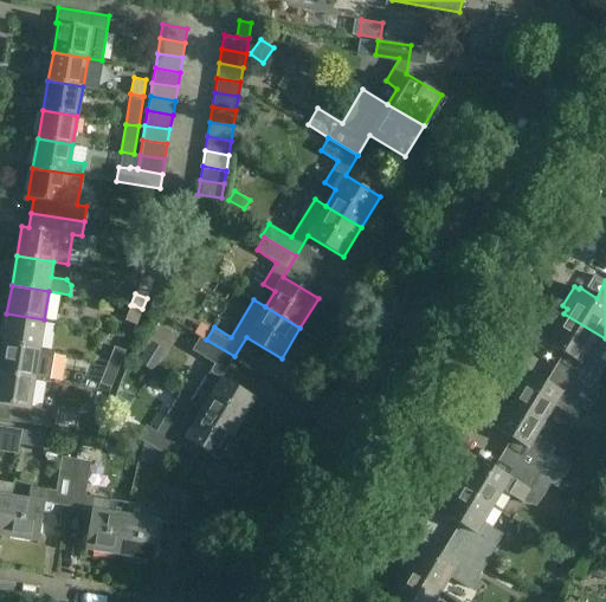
[(136,323),(142,309),(134,305),(130,305),(124,318),(136,323)]
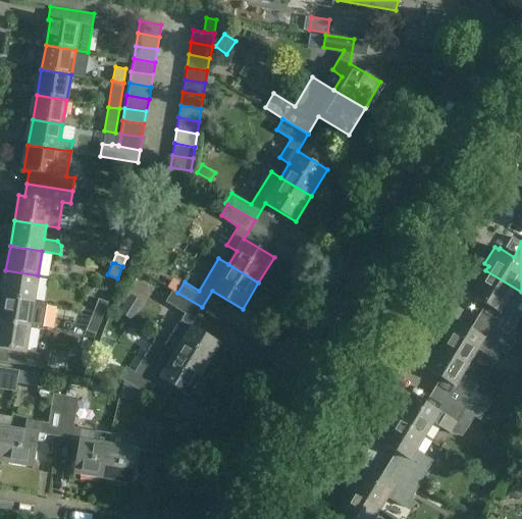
[(1,296),(34,301),(38,275),(5,270),(1,296)]
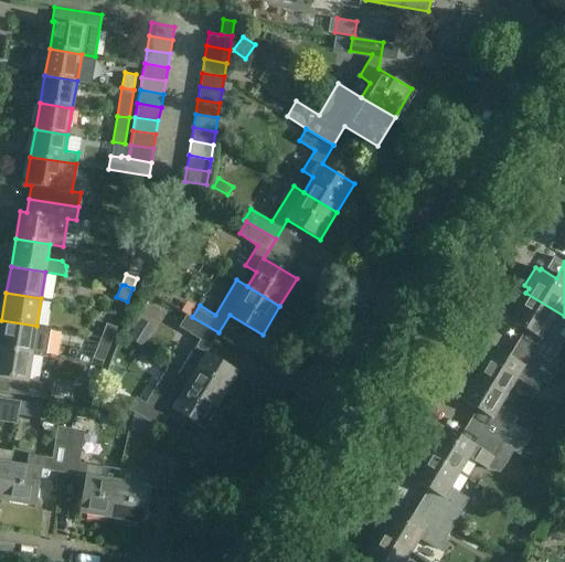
[(516,342),(550,362),(564,338),(561,336),(564,327),(564,316),(525,293),(522,299),(518,296),(505,316),(510,319),(510,320),(525,329),(516,342)]
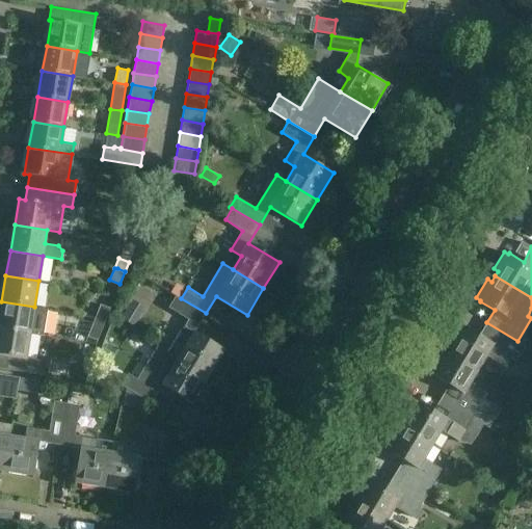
[(206,313),(181,298),(176,295),(169,306),(189,318),(169,351),(179,358),(210,376),(225,350),(194,331),(206,313)]
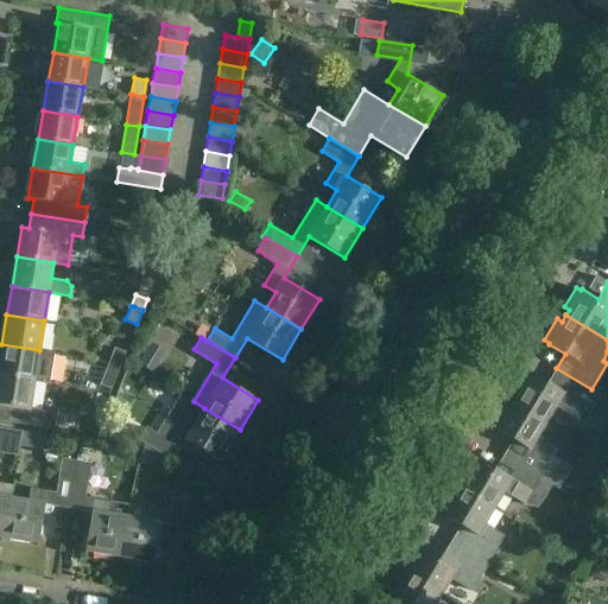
[(166,349),(152,342),(139,362),(153,369),(166,349)]
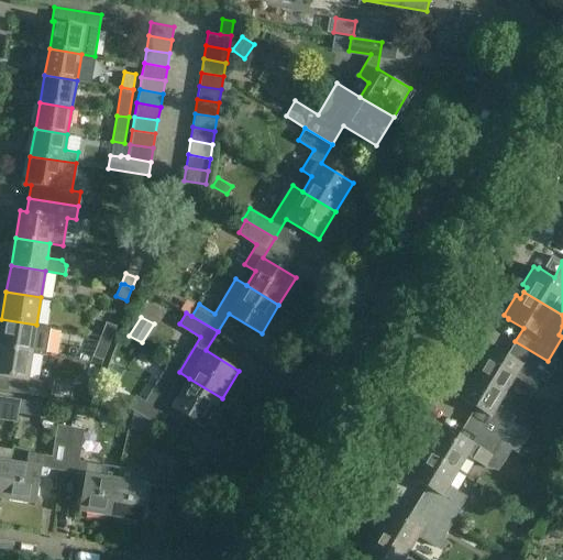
[(45,354),(50,327),(36,325),(1,319),(0,326),(0,347),(32,352),(45,354)]
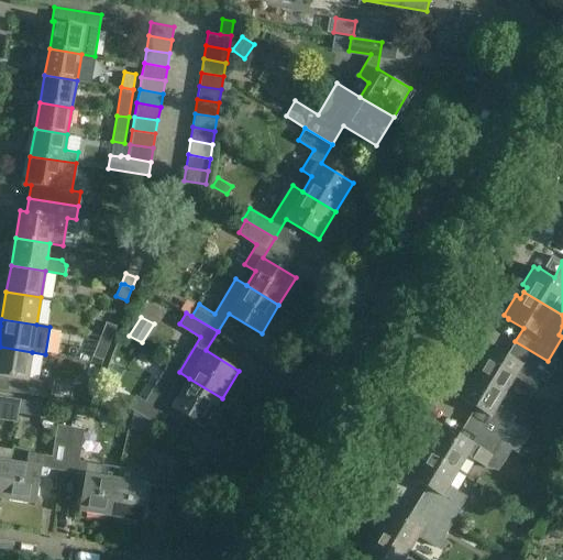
[(102,336),(110,340),(117,325),(106,320),(100,336),(102,336)]
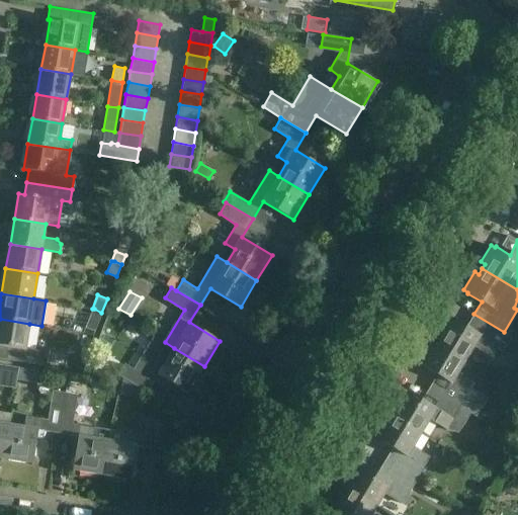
[(94,309),(92,309),(84,326),(94,330),(101,313),(94,309)]
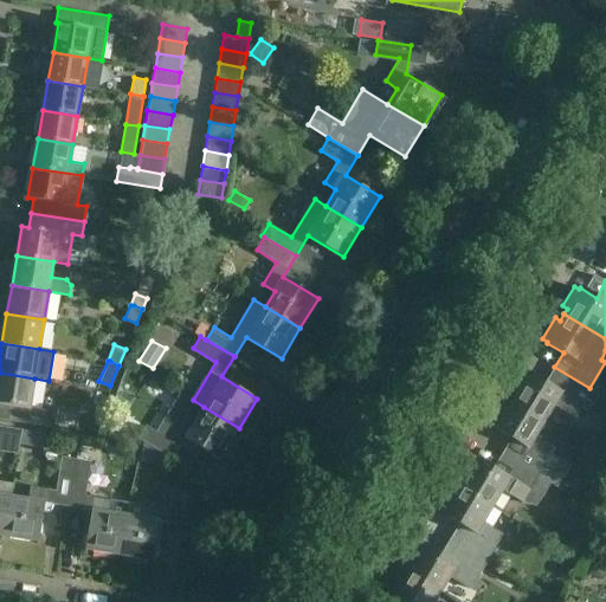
[(573,415),(585,395),(593,400),(597,393),(590,388),(554,367),(545,383),(528,373),(513,399),(545,419),(554,403),(573,415)]
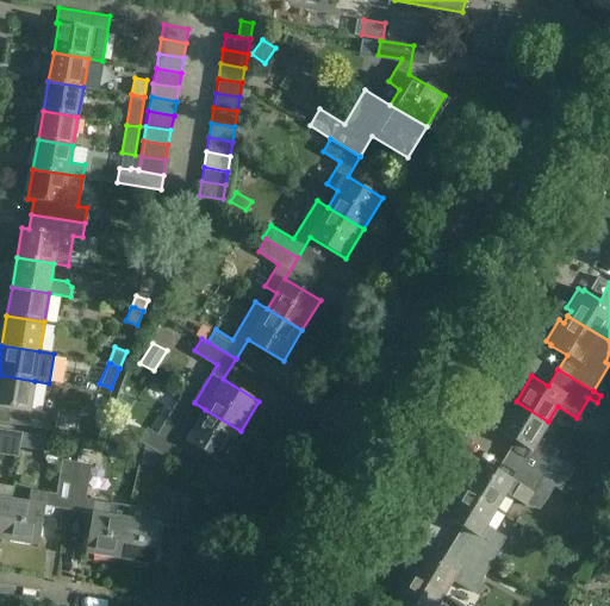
[(25,410),(30,411),(35,381),(0,375),(0,420),(23,424),(25,410)]
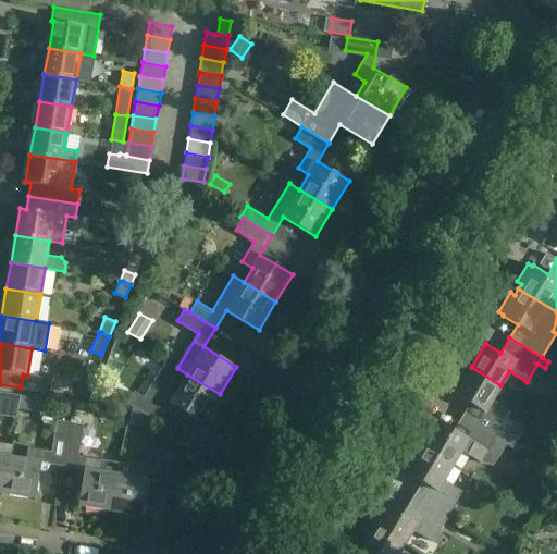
[(492,399),(500,385),(471,367),(467,373),(463,371),(453,390),(456,392),(455,393),(470,403),(462,416),(506,442),(512,446),(524,427),(506,416),(509,410),(492,399)]
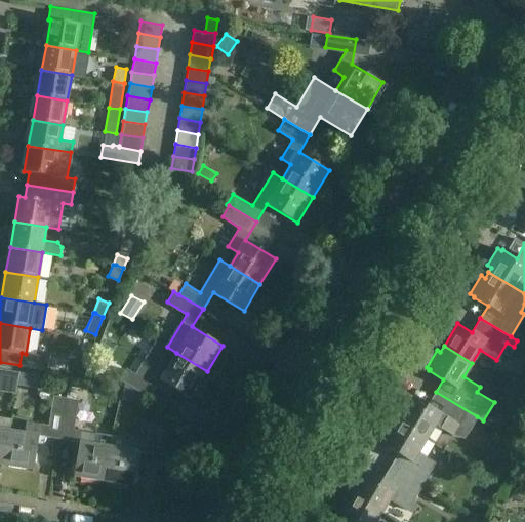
[(191,398),(207,371),(176,353),(167,347),(147,380),(127,368),(120,379),(150,398),(160,379),(191,398)]
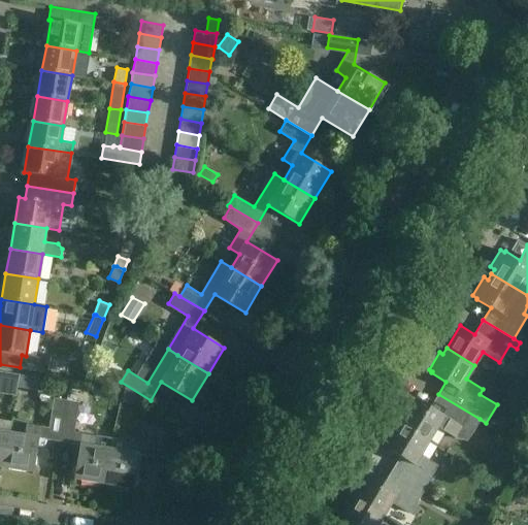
[(0,392),(15,395),(19,373),(0,370),(0,392)]
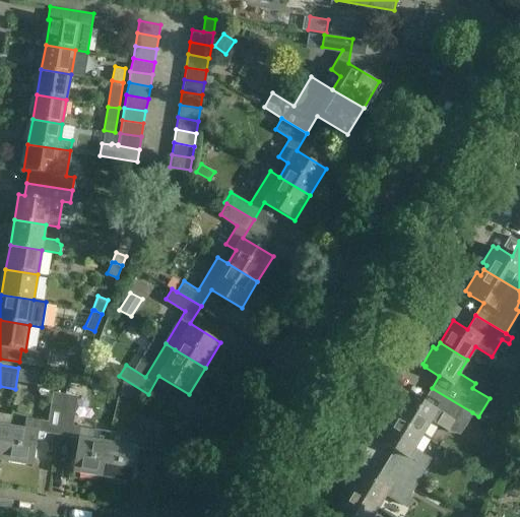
[(460,432),(472,412),(432,388),(423,402),(408,393),(407,395),(404,393),(395,408),(398,410),(395,416),(423,433),(431,418),(447,429),(460,432)]
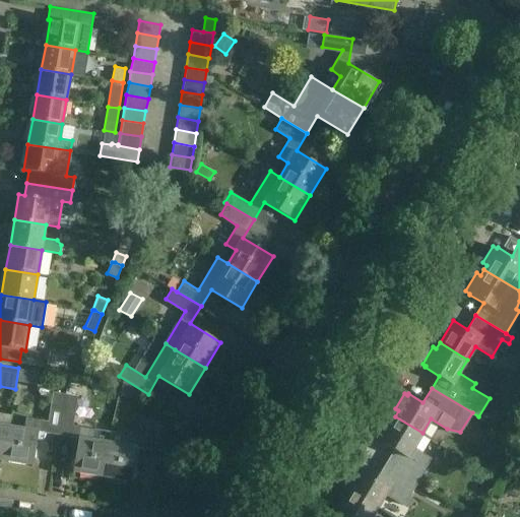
[(24,428),(8,426),(3,460),(33,465),(39,431),(59,434),(65,393),(52,391),(50,404),(48,421),(26,417),(24,428)]
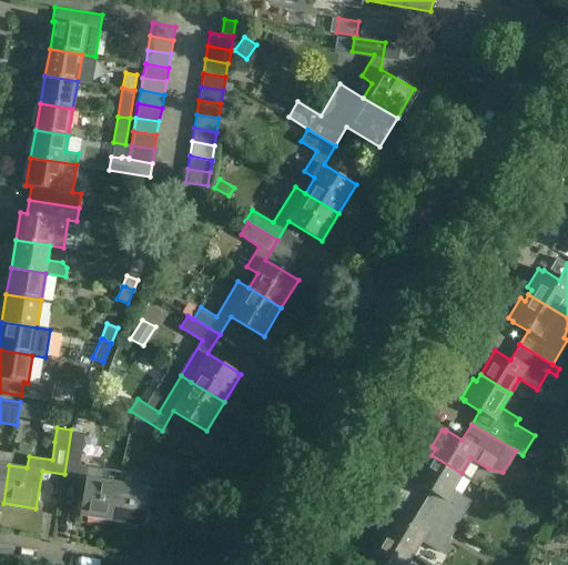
[(113,522),(119,483),(121,471),(81,464),(84,446),(87,432),(71,430),(64,474),(87,477),(80,516),(113,522)]
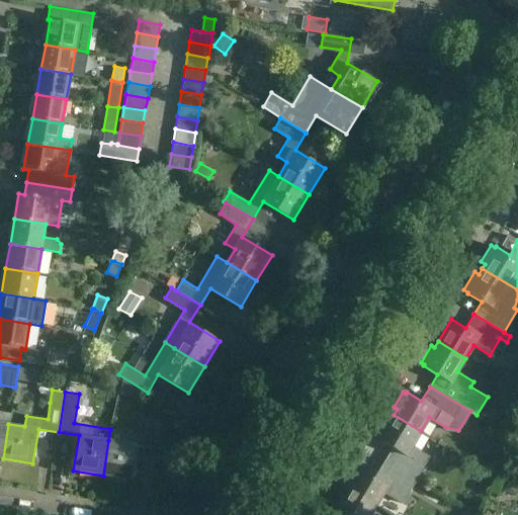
[(0,458),(3,458),(8,424),(10,413),(0,411),(0,458)]
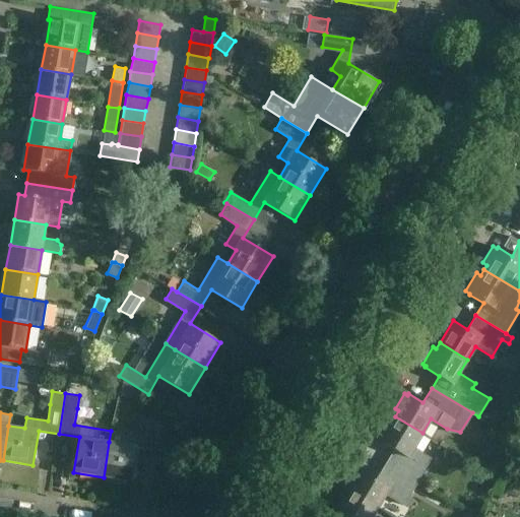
[(414,447),(423,433),(395,416),(392,421),(388,417),(377,436),(382,438),(381,440),(395,449),(387,462),(416,480),(431,457),(414,447)]
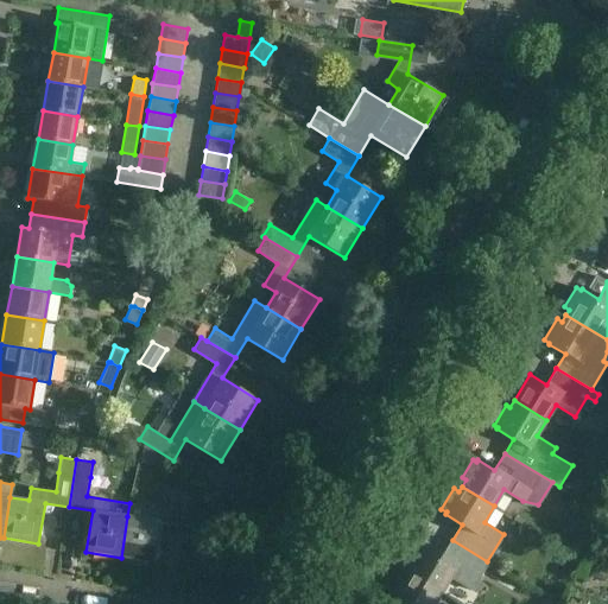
[(146,520),(127,516),(121,558),(156,563),(163,522),(179,525),(185,493),(172,490),(169,509),(149,507),(146,520)]
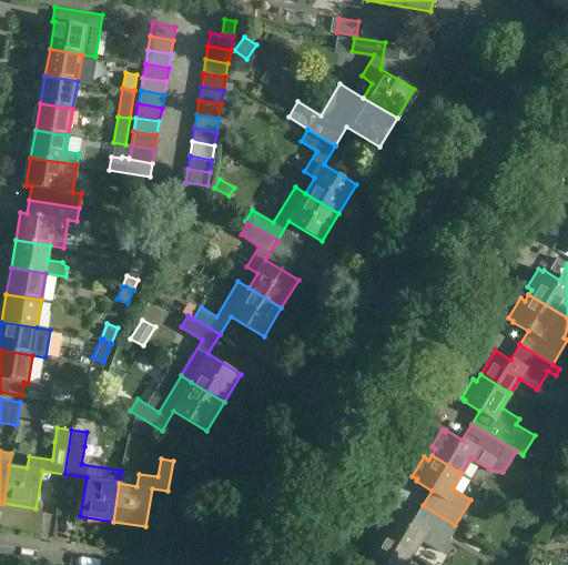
[(198,471),(201,464),(192,458),(189,465),(198,471)]
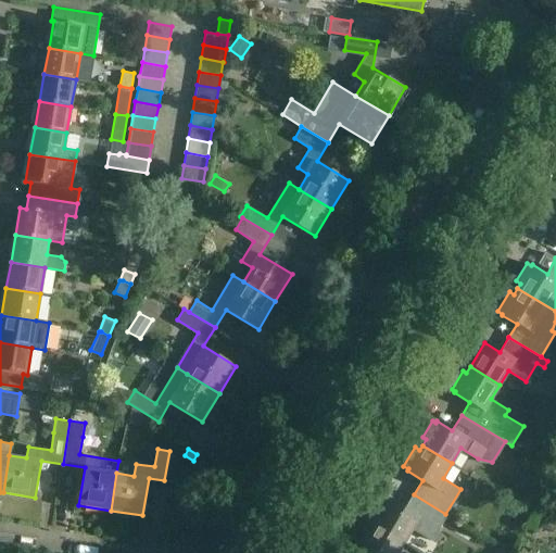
[(430,539),(445,514),(414,494),(405,507),(390,499),(389,501),(384,498),(373,517),(377,520),(375,525),(404,542),(413,528),(430,539)]
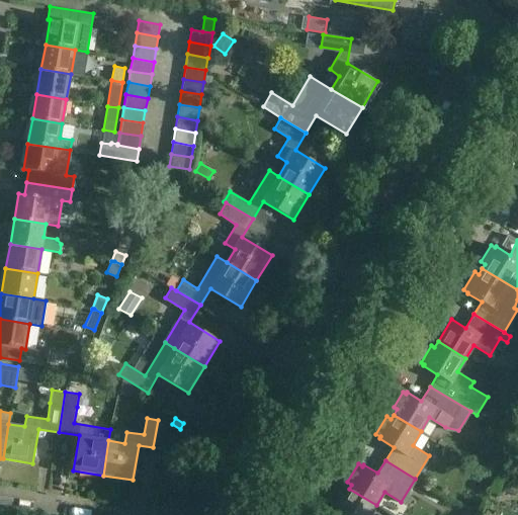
[(514,495),(517,484),(517,479),(508,476),(502,491),(514,495)]
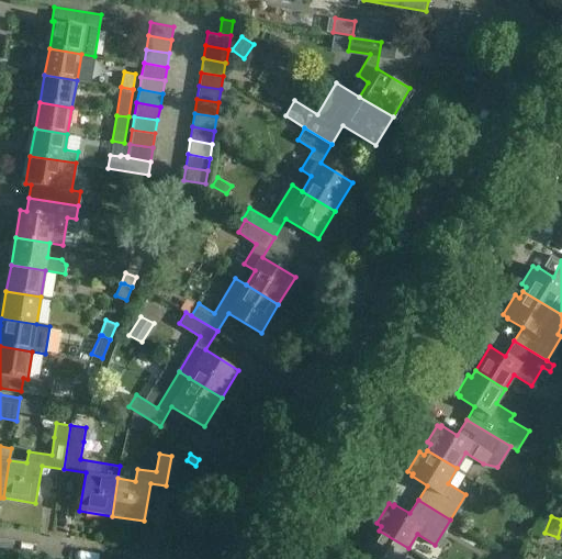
[(402,558),(408,548),(379,530),(375,535),(371,532),(360,551),(364,554),(363,556),(368,558),(402,558)]
